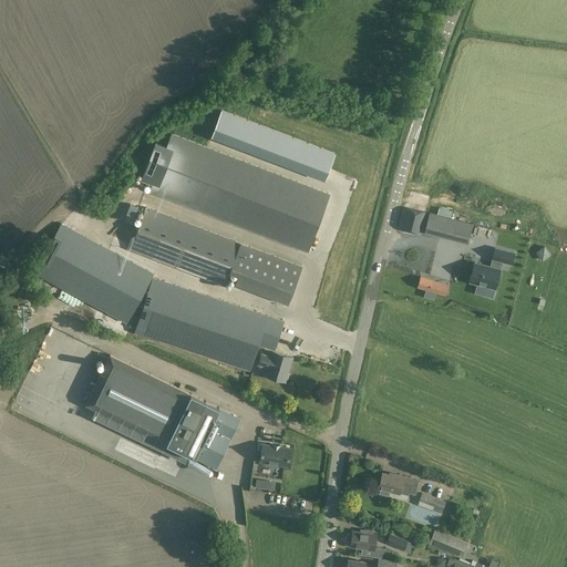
[(222,111),(210,138),(325,182),(329,168),(334,155),(334,154),(222,111)]
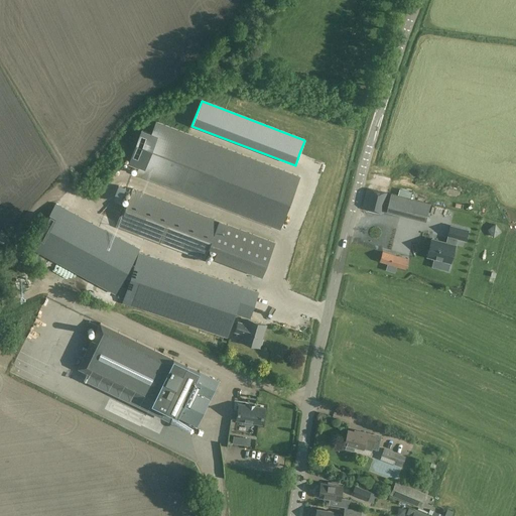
[(299,176),(156,122),(151,134),(142,130),(129,164),(139,168),(136,175),(279,230),(299,176)]
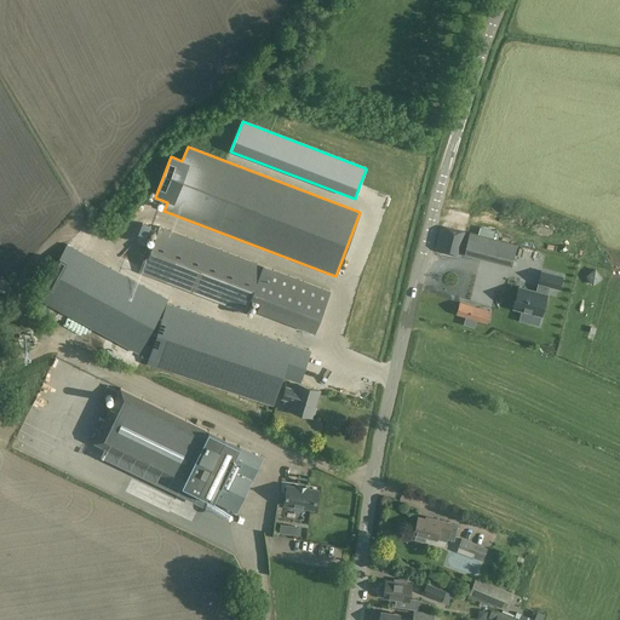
[(160,227),(142,274),(245,313),(251,296),(256,298),(260,299),(259,302),(317,323),(319,322),(329,292),(264,267),(160,227)]
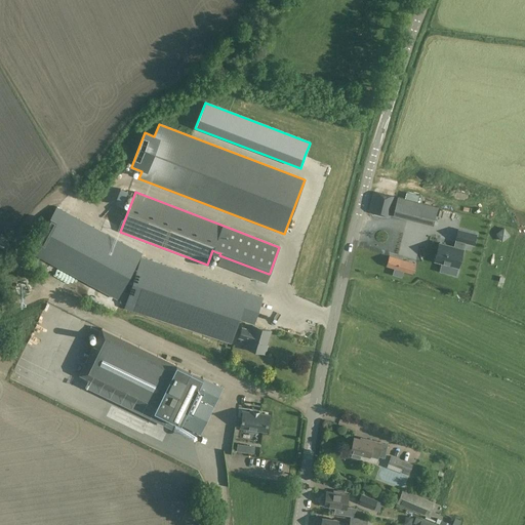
[(373,192),(368,213),(390,217),(394,197),(373,192)]
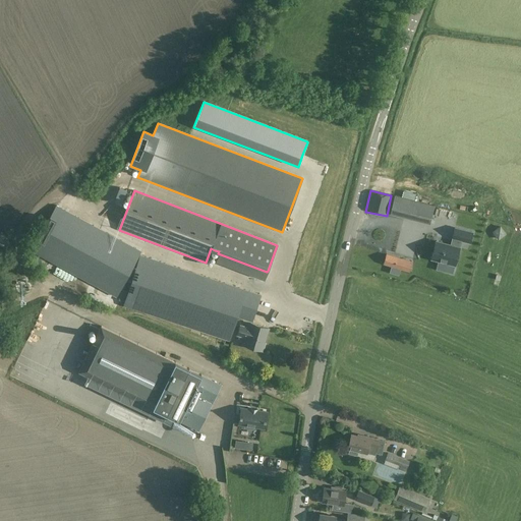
[(393,201),(390,213),(396,215),(395,216),(423,223),(424,223),(428,224),(431,214),(433,206),(398,196),(396,201),(393,201)]
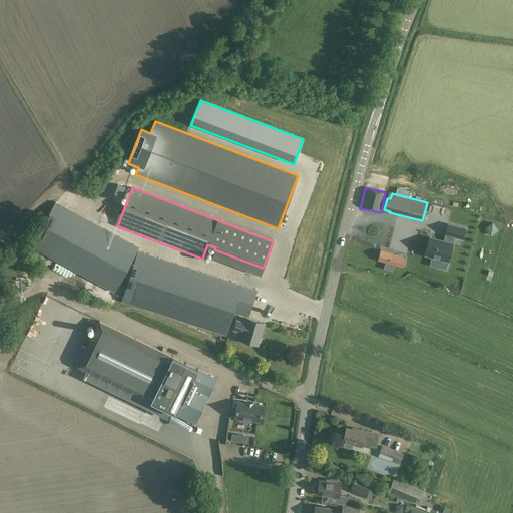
[(114,292),(138,247),(55,202),(31,247),(114,292)]
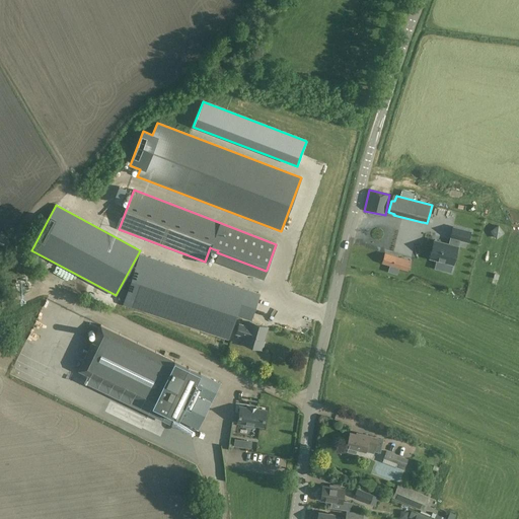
[(504,232),(499,225),(492,230),(497,237),(504,232)]
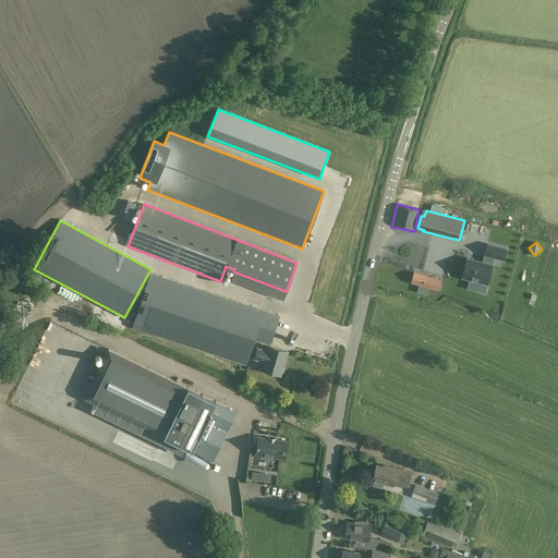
[(470,279),(487,283),(488,284),(493,264),(495,257),(505,259),(507,249),(486,243),(484,254),(483,262),(466,257),(461,277),(470,279)]
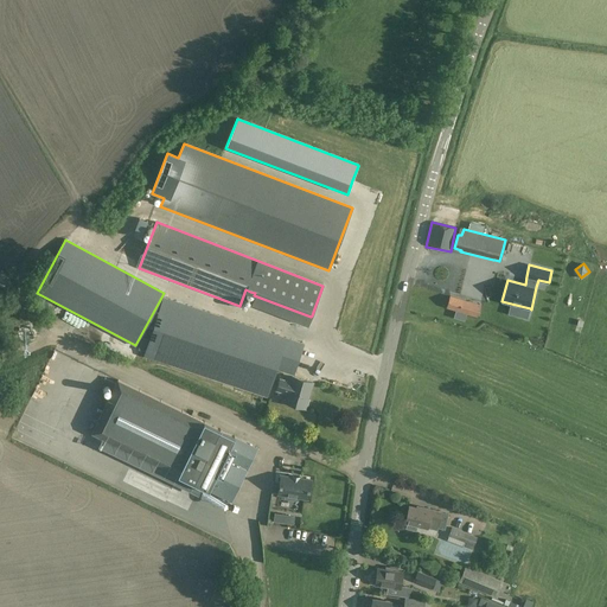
[(438,283),(435,292),(460,298),(462,291),(438,283)]
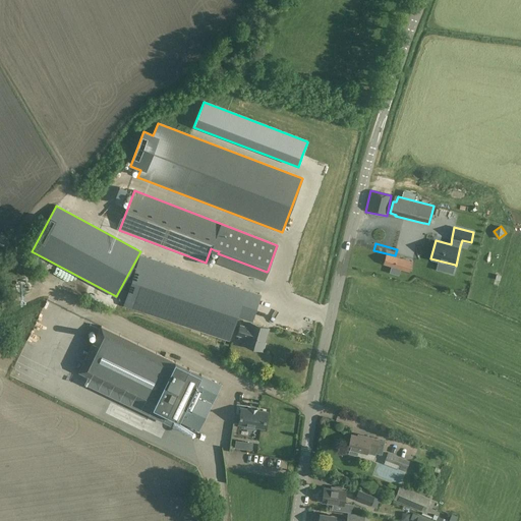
[(261,294),(140,254),(124,303),(230,340),(236,317),(252,322),(261,294)]
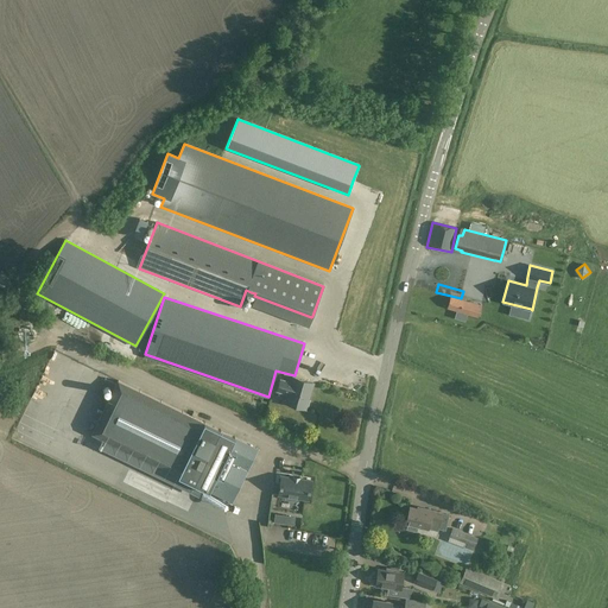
[(450,297),(447,309),(456,311),(454,318),(464,322),(467,315),(477,317),(481,305),(450,297)]
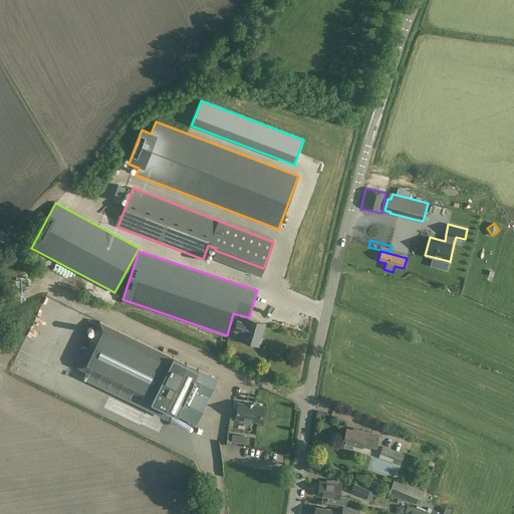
[(236,321),(232,332),(243,335),(241,340),(258,345),(265,324),(248,319),(246,324),(236,321)]
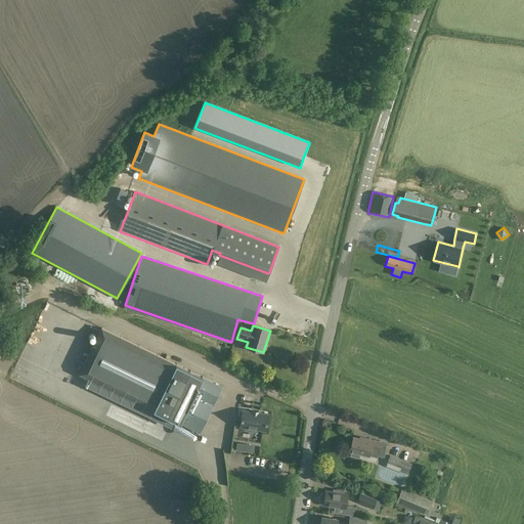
[(199,435),(221,388),(156,356),(156,355),(101,329),(80,372),(79,375),(89,380),(133,401),(132,403),(148,411),(149,410),(153,411),(170,421),(173,422),(179,425),(178,426),(199,435)]
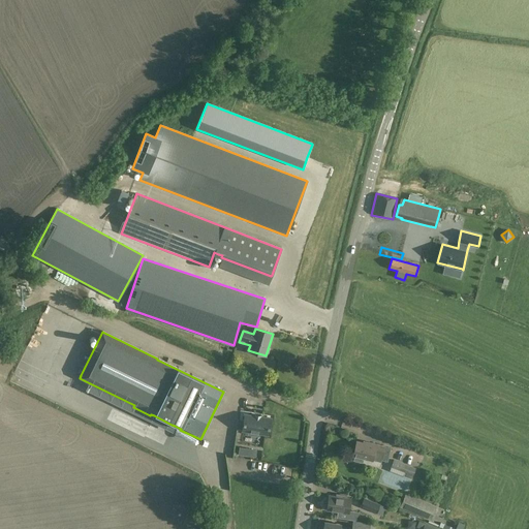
[(268,435),(271,418),(245,414),(242,431),(248,432),(248,434),(258,436),(258,433),(268,435)]
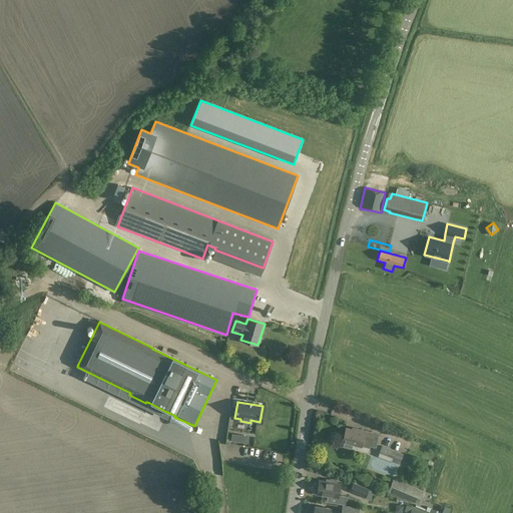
[(127,408),(125,412),(141,419),(143,414),(127,408)]
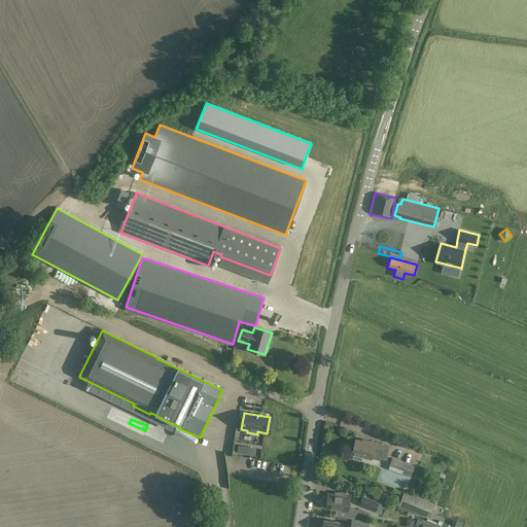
[(355,438),(351,454),(353,455),(352,459),(379,465),(380,461),(380,459),(386,460),(389,447),(383,445),(384,444),(362,440),(361,441),(355,438)]
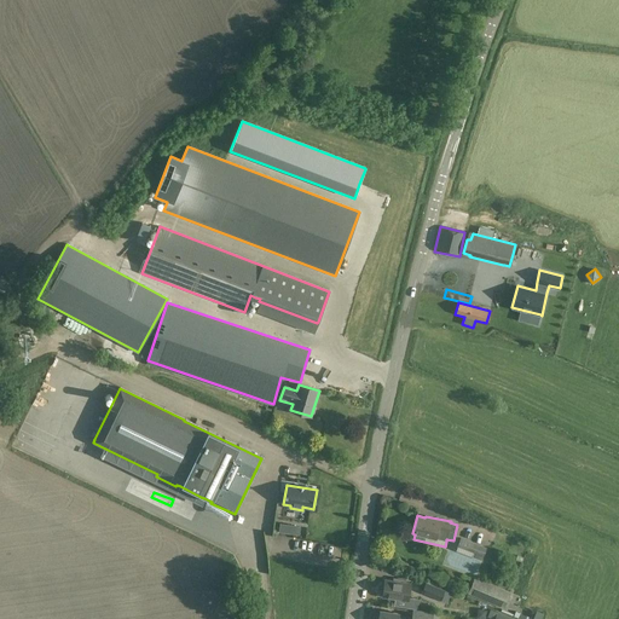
[(481,560),(482,556),(486,547),(460,538),(456,547),(457,548),(456,550),(481,560)]
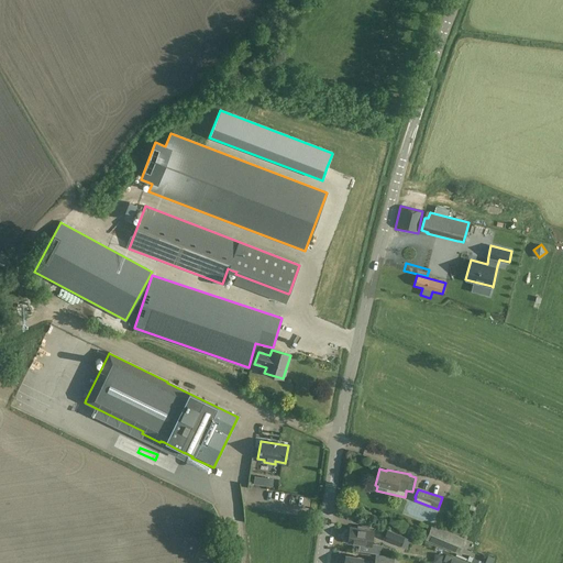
[(405,519),(415,519),(415,509),(405,509),(405,519)]
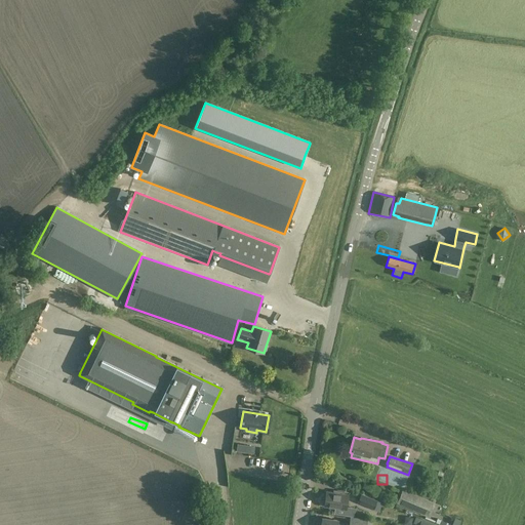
[(323,498),(322,502),(323,503),(324,503),(324,506),(341,509),(347,510),(349,497),(344,497),(344,492),(333,490),(333,492),(326,491),(325,498),(324,497),(323,498)]
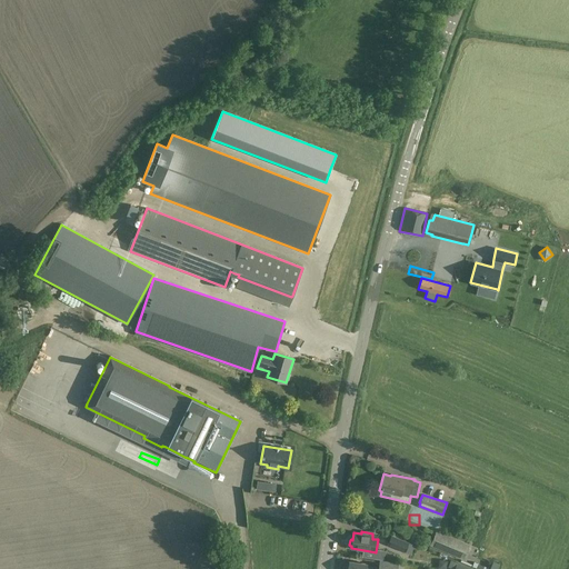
[(436,531),(430,546),(462,559),(468,545),(436,531)]
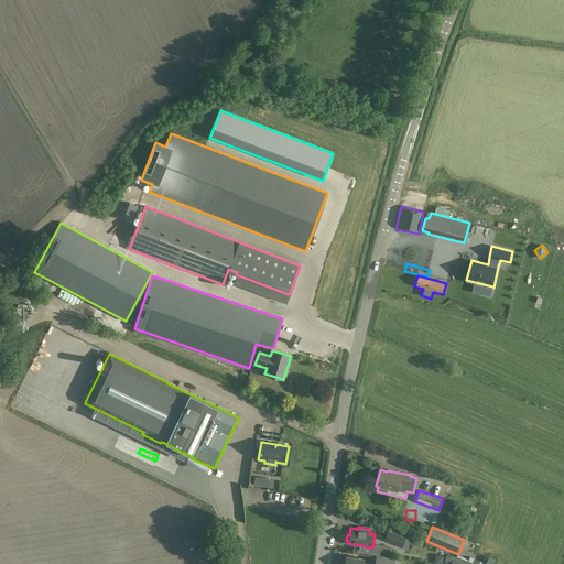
[(384,540),(401,548),(404,539),(389,532),(384,540)]
